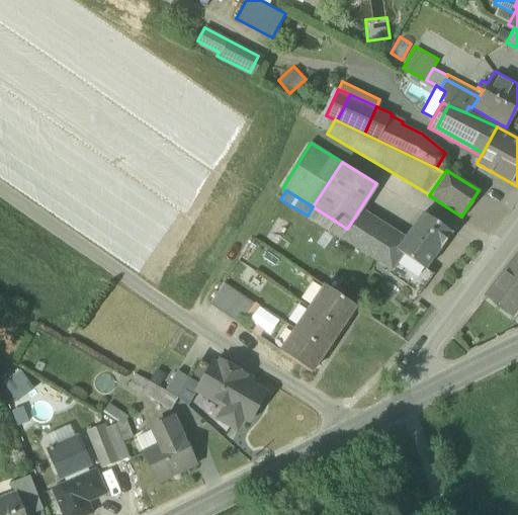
[(403,240),(358,211),(347,229),(313,206),(308,216),(341,237),(390,268),(392,269),(402,252),(397,248),(403,240)]
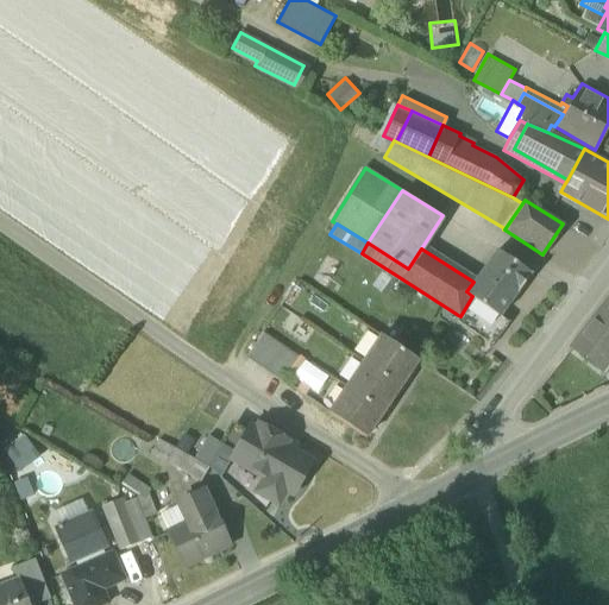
[(466,291),(472,296),(500,315),(501,313),(532,272),(496,249),(473,282),(466,291)]
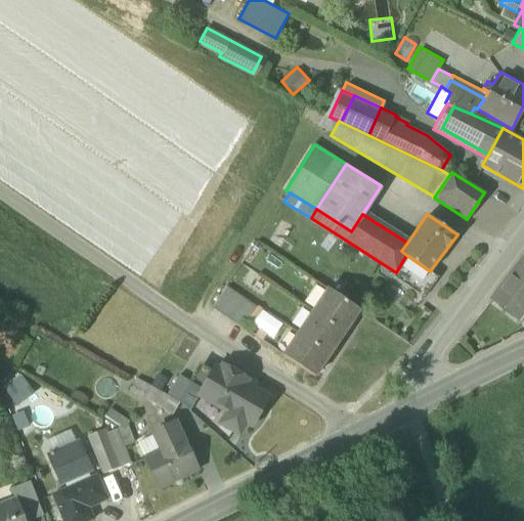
[(437,274),(431,269),(430,271),(406,255),(396,272),(394,271),(392,274),(423,296),(437,274)]
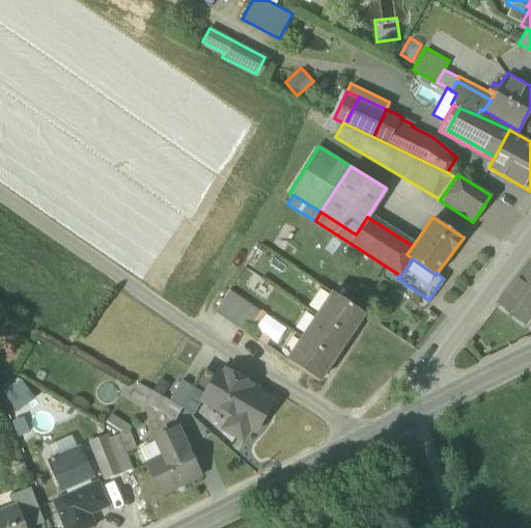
[(530,258),(500,299),(526,318),(530,310),(530,258)]
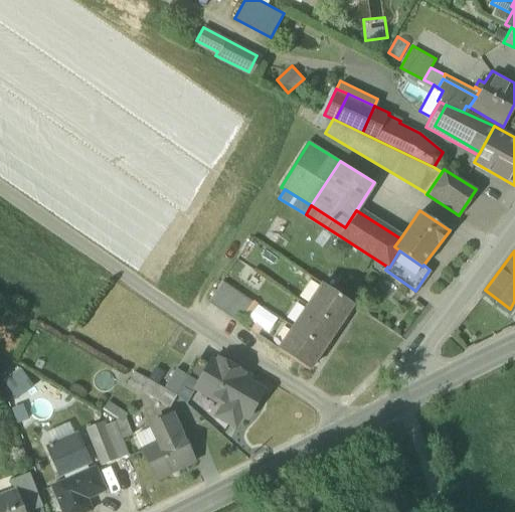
[(206,300),(238,321),(252,300),(219,279),(206,300)]
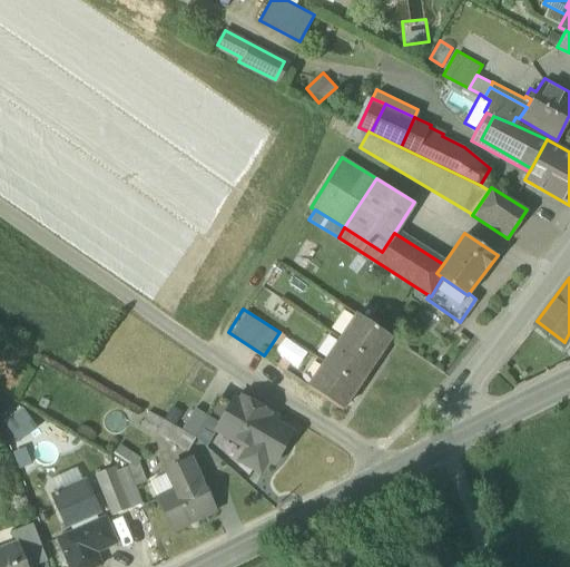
[(307,385),(342,408),(391,335),(356,312),(307,385)]
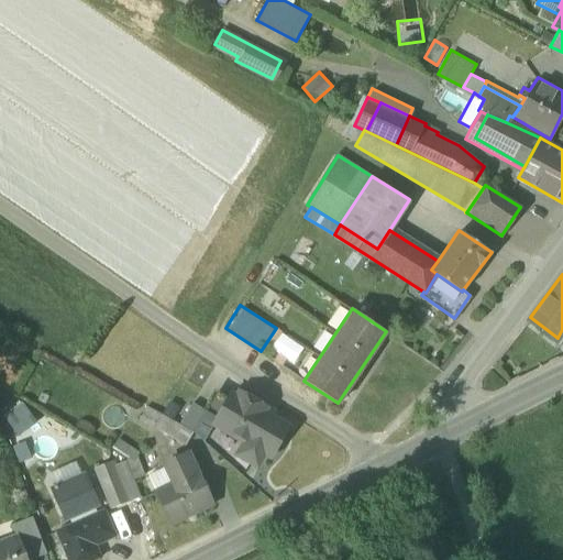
[(219,430),(245,445),(262,454),(267,457),(285,427),(252,409),(254,405),(238,396),(219,430)]
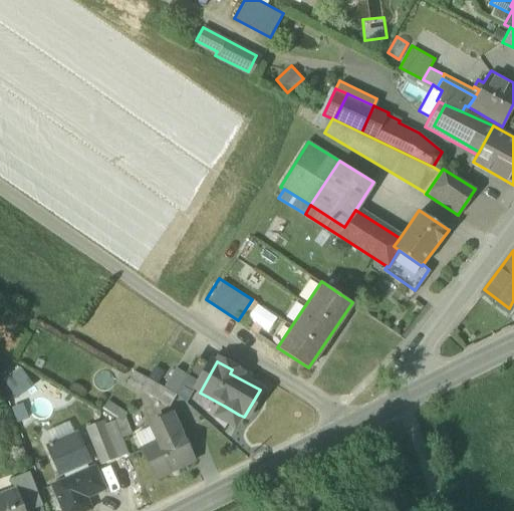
[(155,363),(148,375),(151,377),(158,381),(165,370),(155,363)]
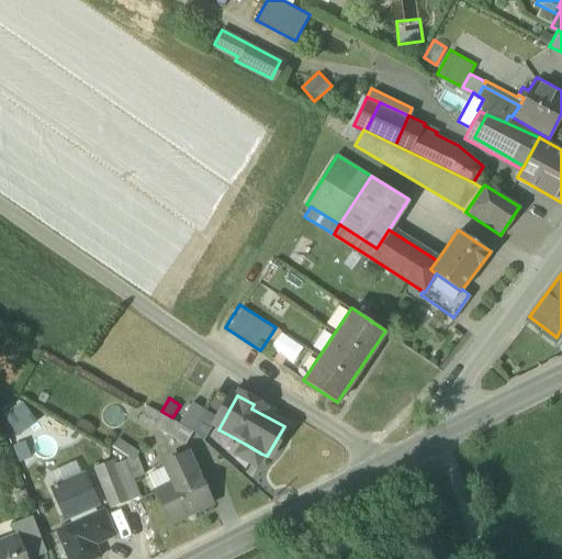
[(181,420),(195,426),(206,406),(193,399),(181,420)]
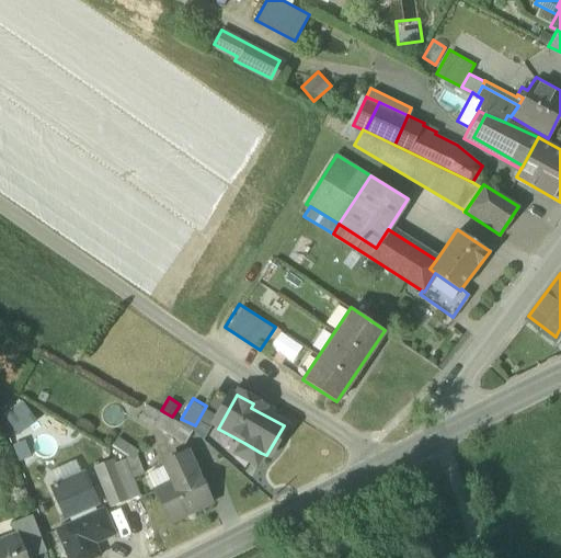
[(35,418),(21,399),(4,412),(19,431),(35,418)]
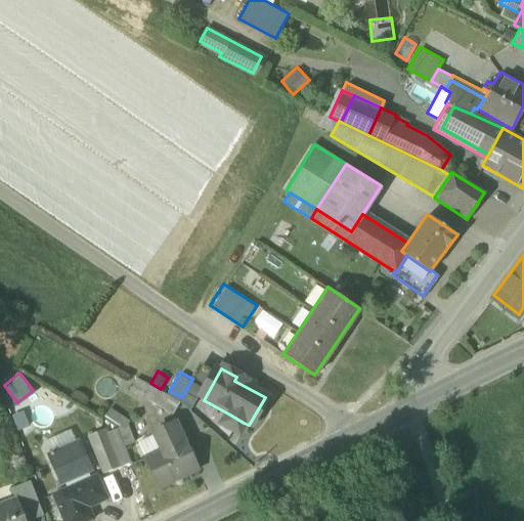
[(130,386),(146,395),(154,385),(150,383),(136,375),(130,386)]
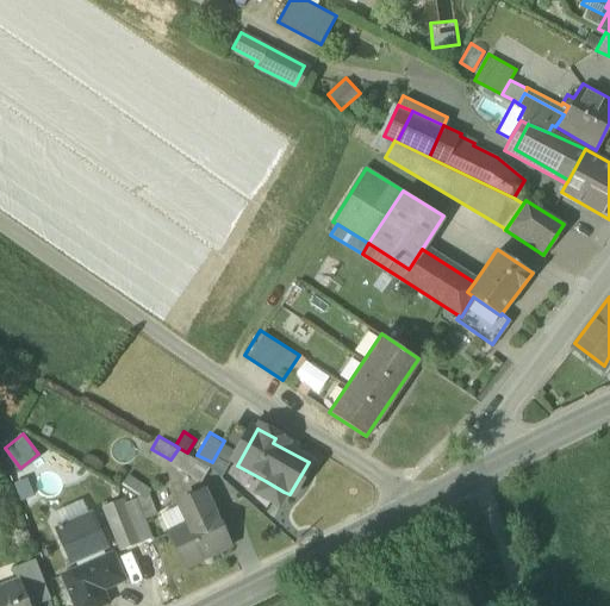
[(237,449),(224,441),(212,462),(224,474),(237,449)]
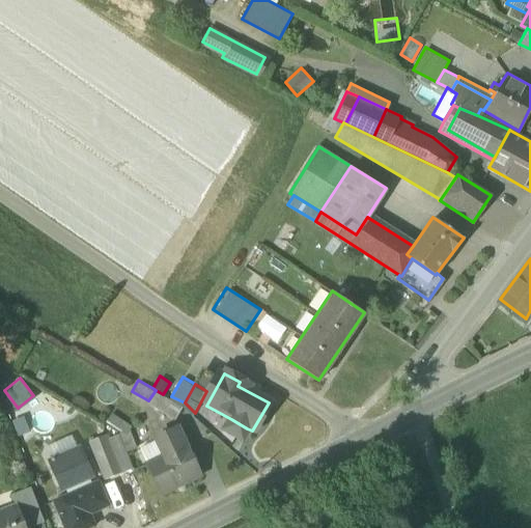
[(148,400),(177,418),(184,407),(163,394),(156,390),(148,400)]
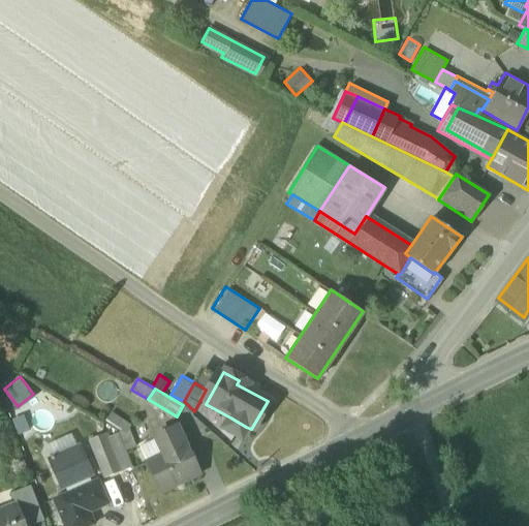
[(103,422),(118,430),(128,427),(131,423),(111,410),(103,422)]
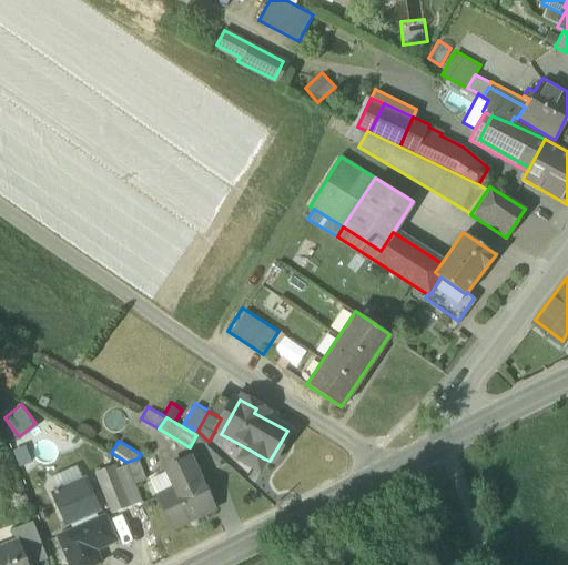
[(11,449),(18,465),(31,461),(24,443),(11,449)]
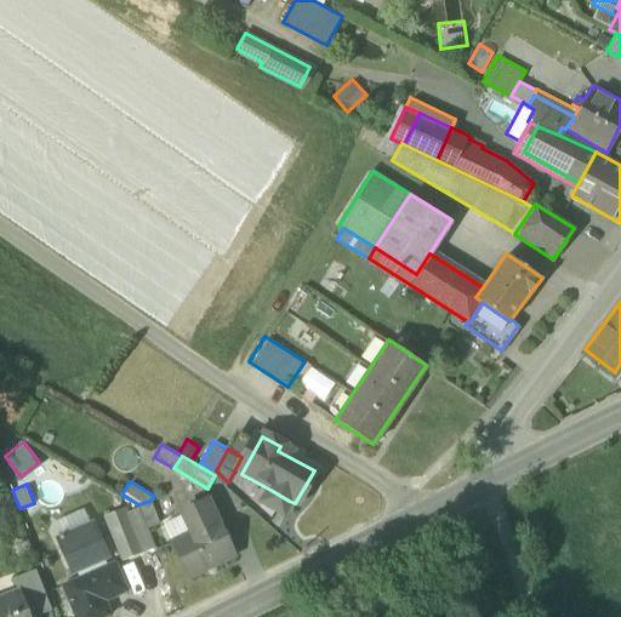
[(283,512),(289,501),(271,490),(265,501),(283,512)]
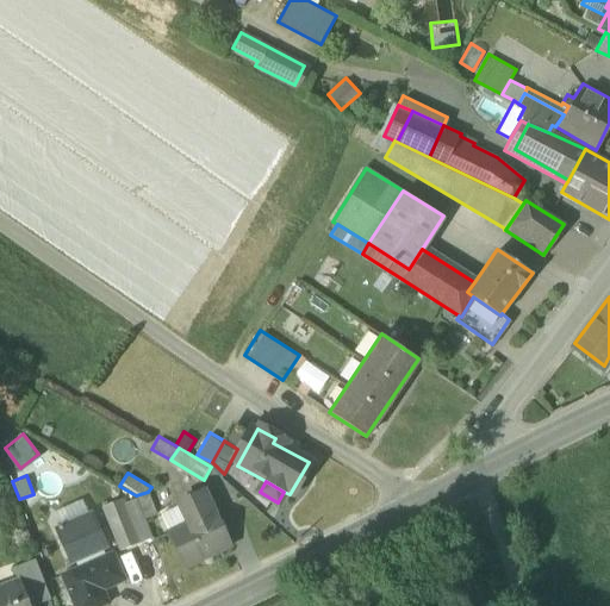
[(169,530),(185,563),(230,542),(215,508),(213,510),(204,489),(185,498),(194,518),(169,530)]
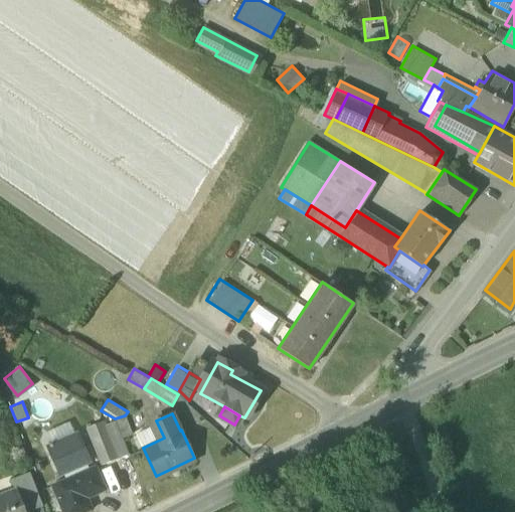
[(125,415),(115,418),(115,419),(122,437),(133,433),(125,415)]
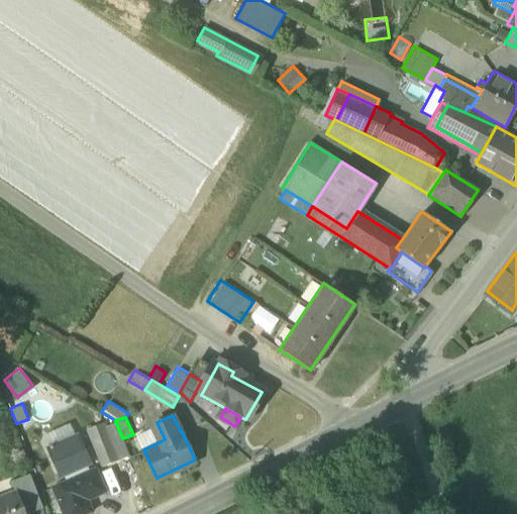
[(52,445),(77,434),(71,421),(46,432),(52,445)]
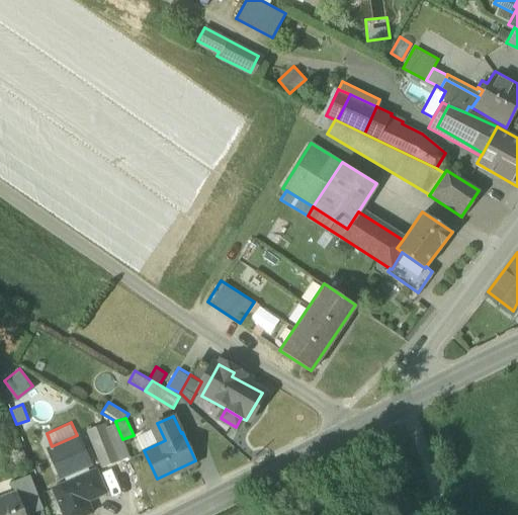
[(92,441),(101,466),(128,455),(122,439),(115,422),(105,426),(104,422),(87,429),(92,441)]
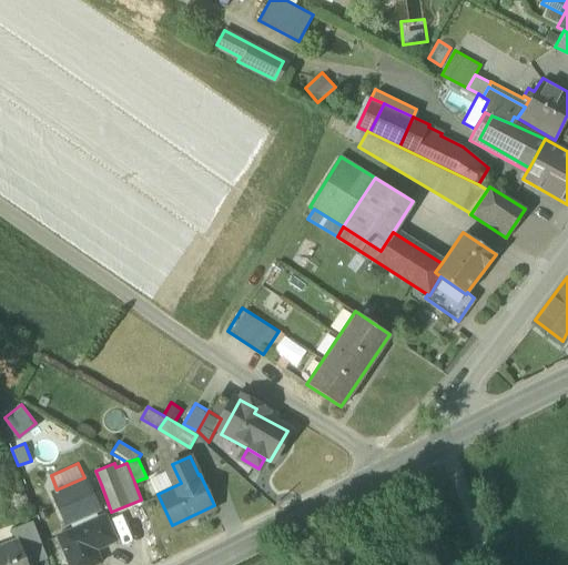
[(149,475),(158,494),(181,483),(172,464),(149,475)]
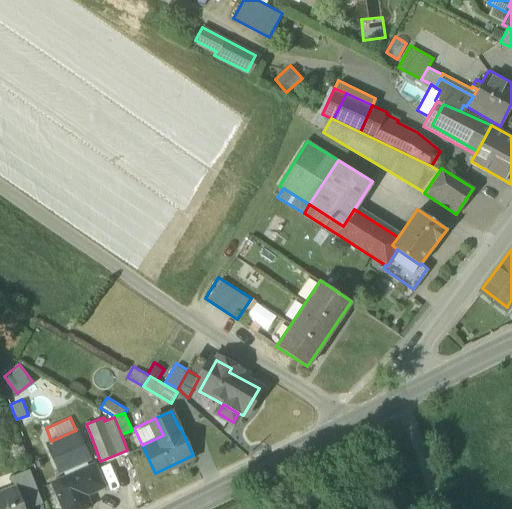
[(63,469),(65,475),(86,466),(84,460),(88,458),(76,430),(51,441),(47,442),(59,471),(63,469)]
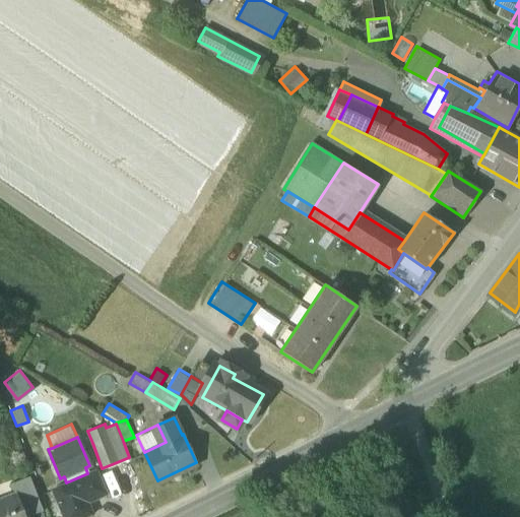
[(95,469),(87,473),(66,482),(52,489),(63,516),(83,516),(92,513),(87,502),(107,494),(95,469)]
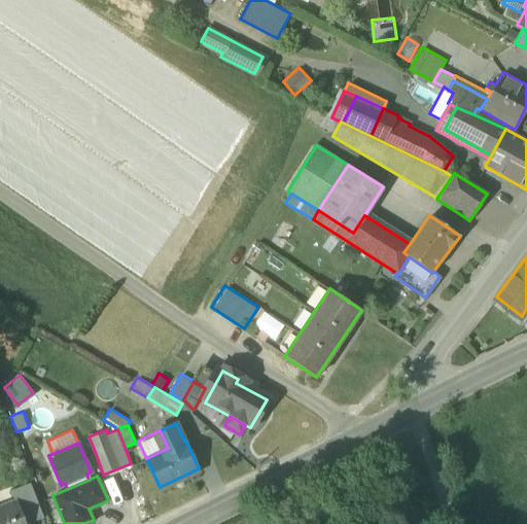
[(18,502),(25,523),(43,516),(31,483),(12,489),(18,502)]
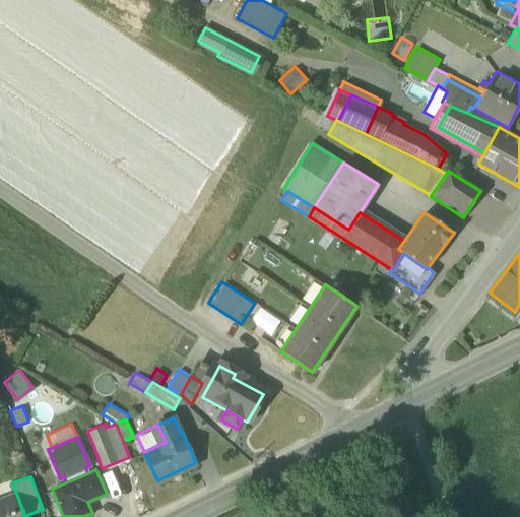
[(0,502),(0,516),(24,516),(17,496),(0,502)]
